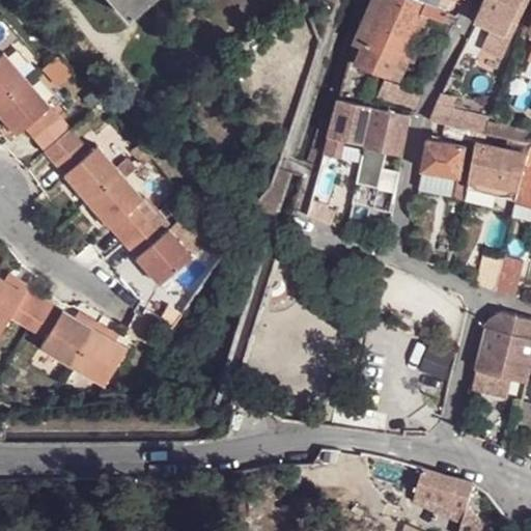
[(147,0),(114,0),(129,17),(147,0)]
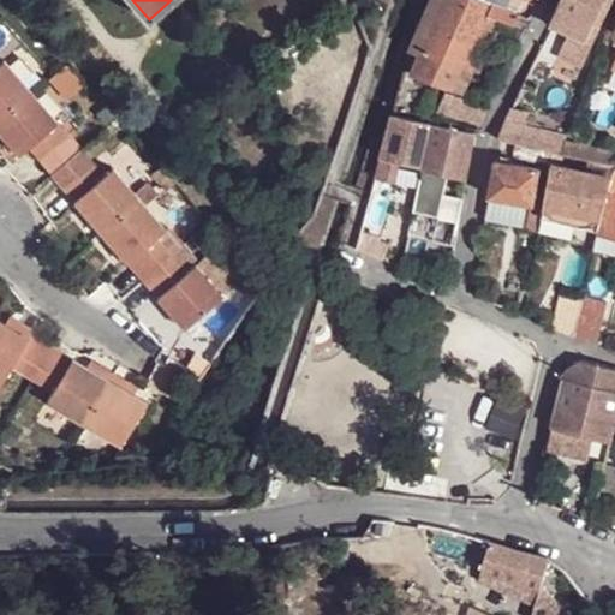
[(423,73),(458,88),(491,15),(505,21),(525,30),(526,25),(530,18),(523,15),(508,9),(496,4),(488,0),(433,0),(429,13),(422,30),(412,47),(398,107),(412,111),(423,73)]
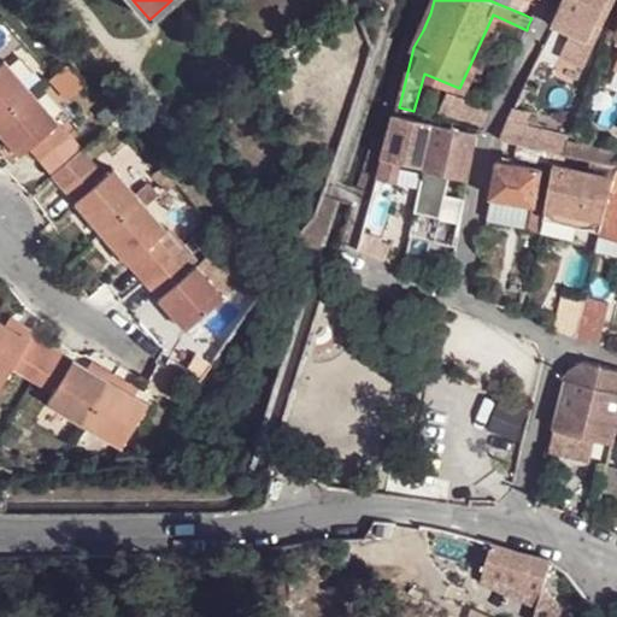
[(574,33),(595,42),(616,0),(610,0),(599,23),(562,6),(554,24),(574,33)]
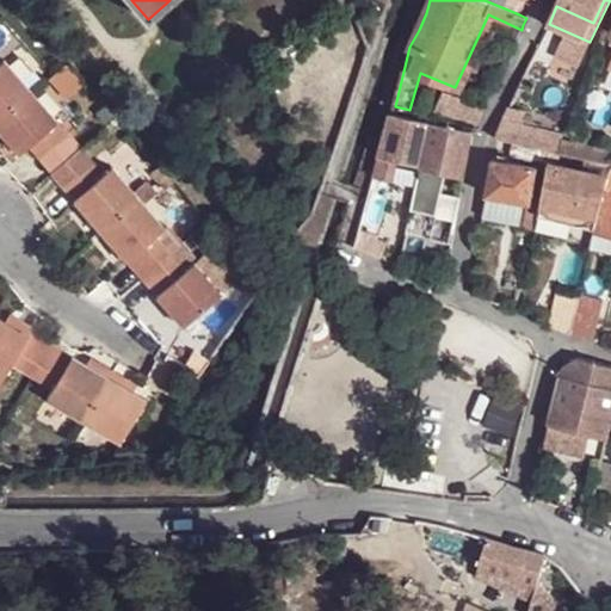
[(593,23),(604,0),(559,0),(556,6),(593,23)]
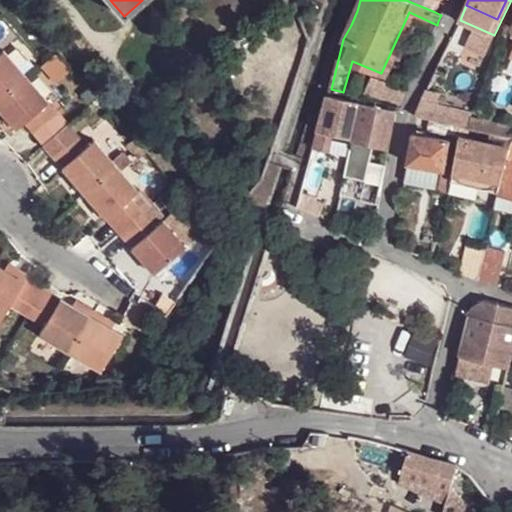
[(409,12),(381,73),(388,76),(397,57),(401,58),(420,17),(409,12)]
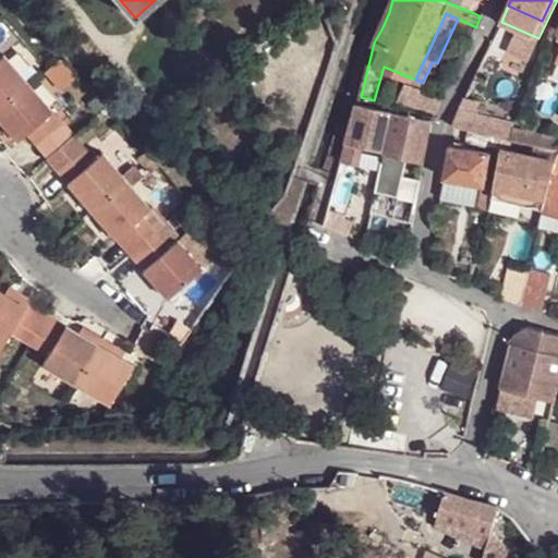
[(538,38),(519,29),(509,51),(529,60),(538,38)]
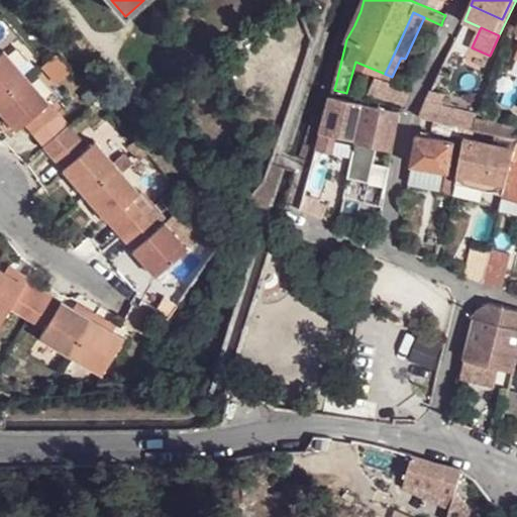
[(0,102),(27,79),(6,54),(0,58),(0,102)]
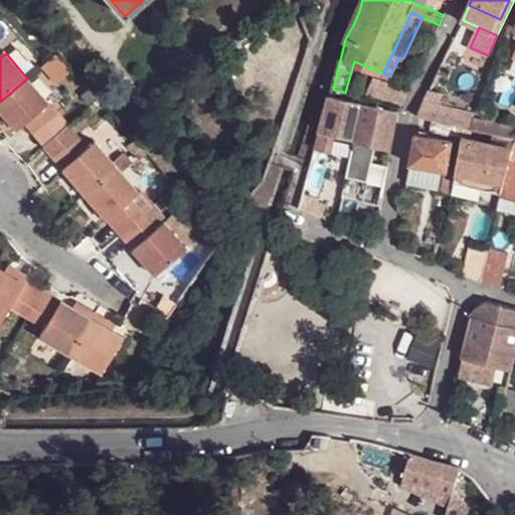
[(409,90),(375,75),(368,93),(402,107),(409,90)]
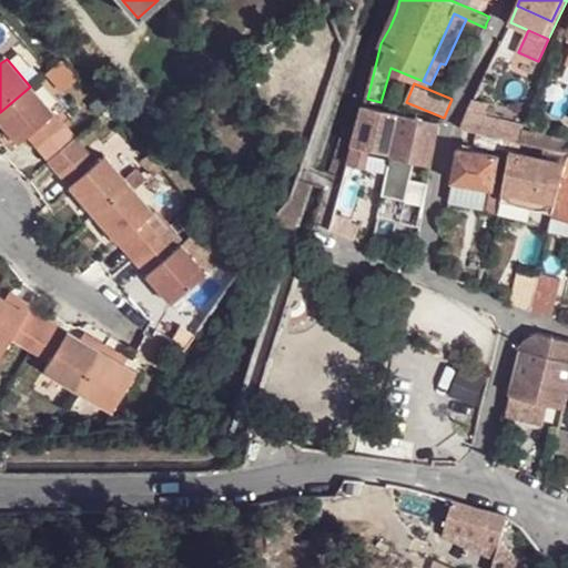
[(30,87),(0,112),(0,121),(21,145),(29,139),(38,150),(64,128),(30,87)]
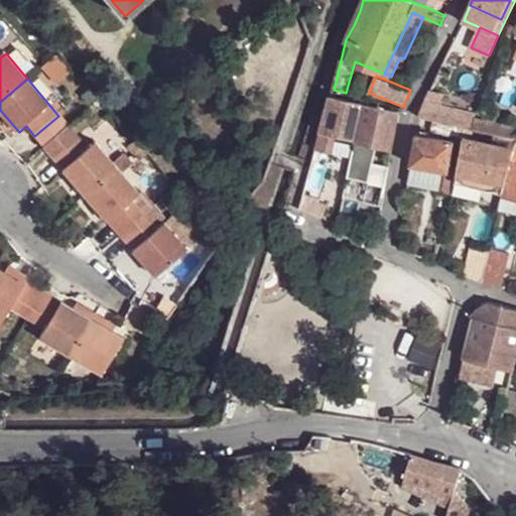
[(428,102),(444,106),(447,93),(433,89),(428,102)]
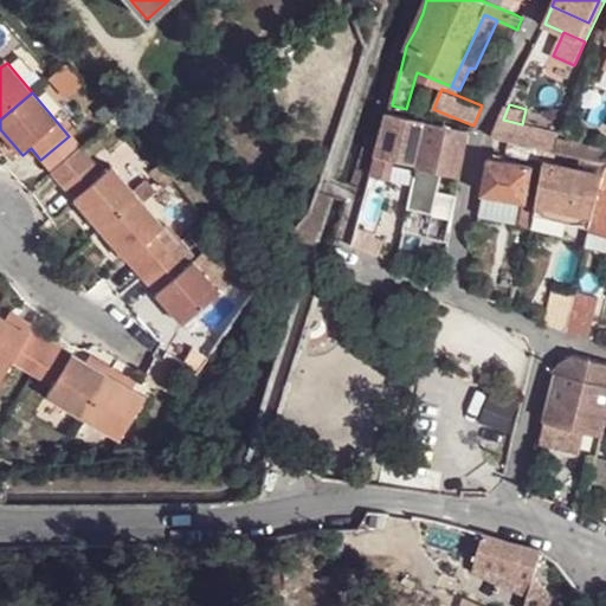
[(389,111),(378,155),(394,158),(416,163),(427,120),(389,111)]
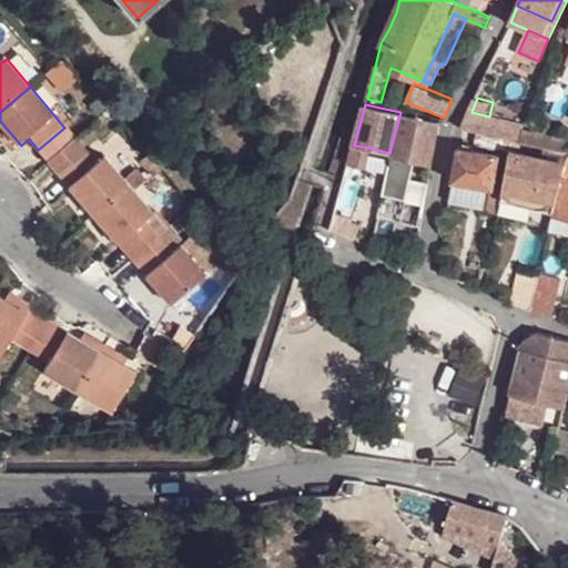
[(401,112),(389,153),(391,153),(386,171),(382,194),(405,200),(415,159),(430,163),(438,124),(439,120),(407,113),(401,112)]
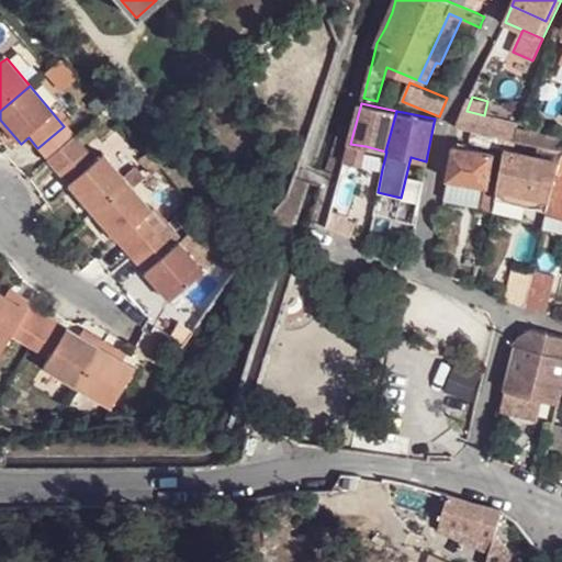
[(479,133),(484,115),(467,111),(458,127),(475,132),(479,133)]
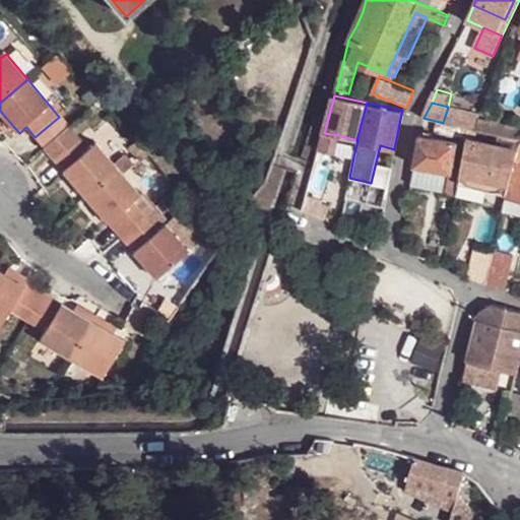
[(481,120),(483,116),(448,107),(443,123),(469,129),(478,129),(481,120)]
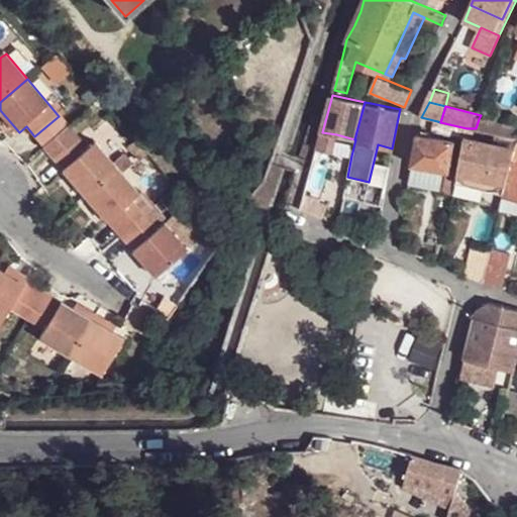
[(476,128),(507,136),(513,138),(516,138),(516,126),(479,119),(476,128)]
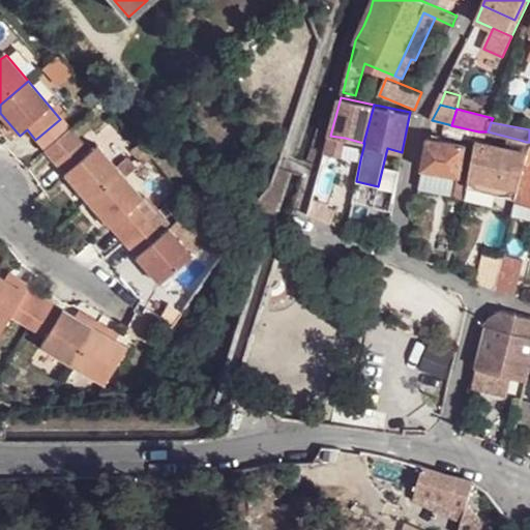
[(475,142),(478,131),(451,125),(448,124),(446,136),(475,142)]
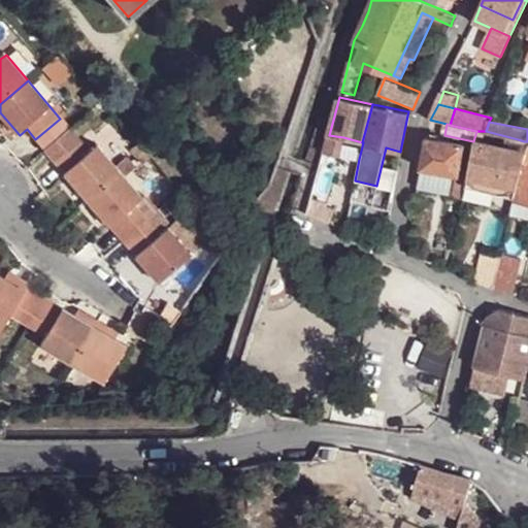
[(329,135),(324,154),(338,158),(343,137),(329,135)]
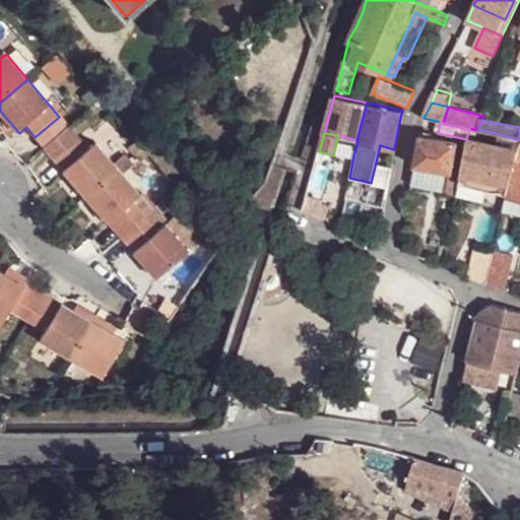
[(420,136),(415,166),(454,174),(458,142),(420,136)]
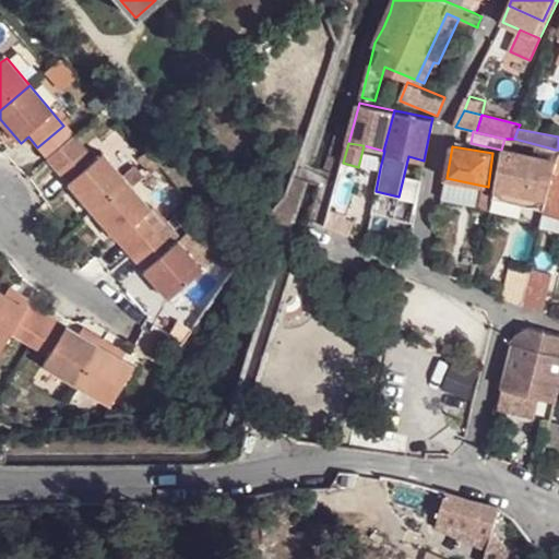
[(558,162),(558,154),(558,150),(555,150),(548,147),(546,159),(558,162)]
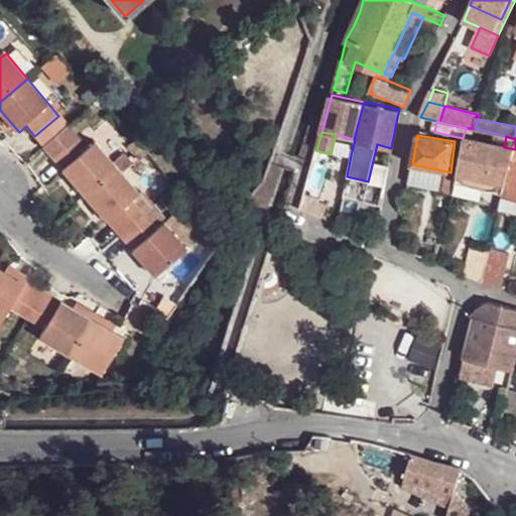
[(454,182),(505,192),(515,149),(504,147),(463,138),(455,177),(454,182)]
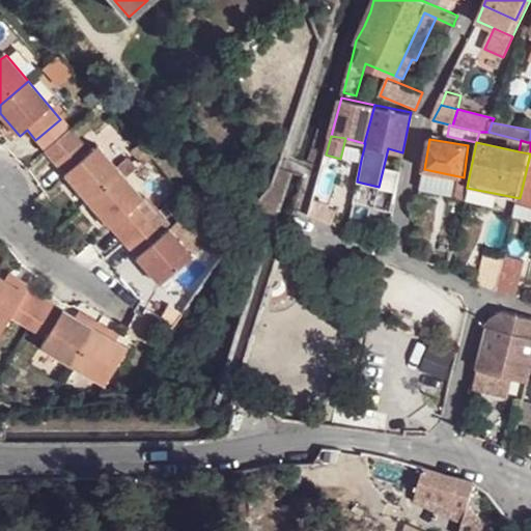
[(56,164),(89,201),(121,173),(114,166),(99,146),(90,154),(81,143),(56,164)]
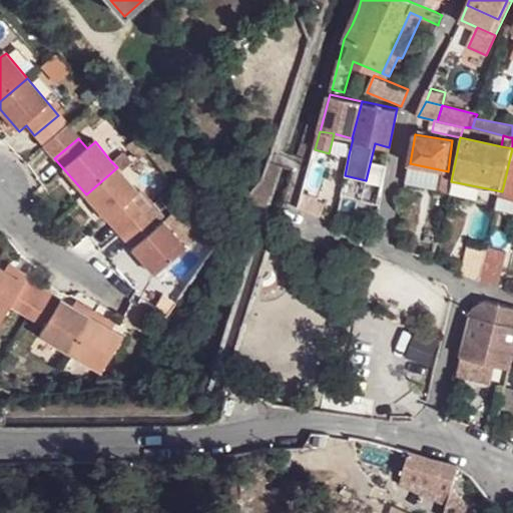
[(133,153),(141,146),(134,138),(126,145),(133,153)]
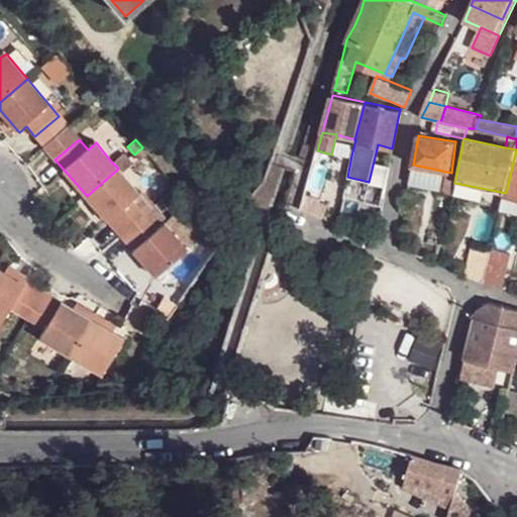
[(516,142),(516,149),(506,193),(516,197),(516,142)]
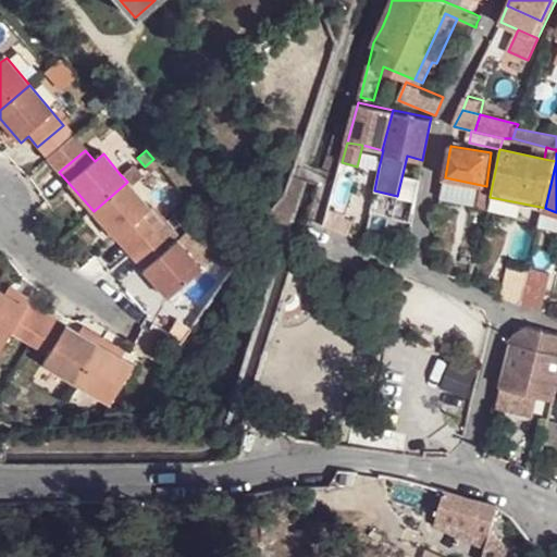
[(127,182),(137,174),(131,165),(120,174),(127,182)]
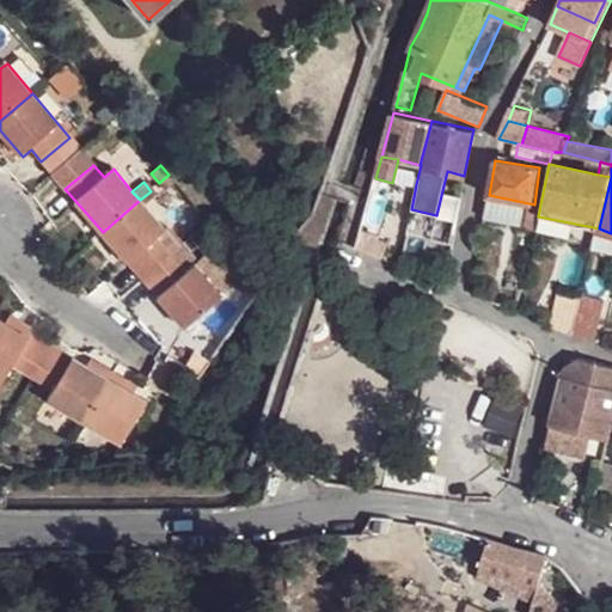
[(140,200),(103,232),(145,280),(172,256),(181,249),(140,200)]
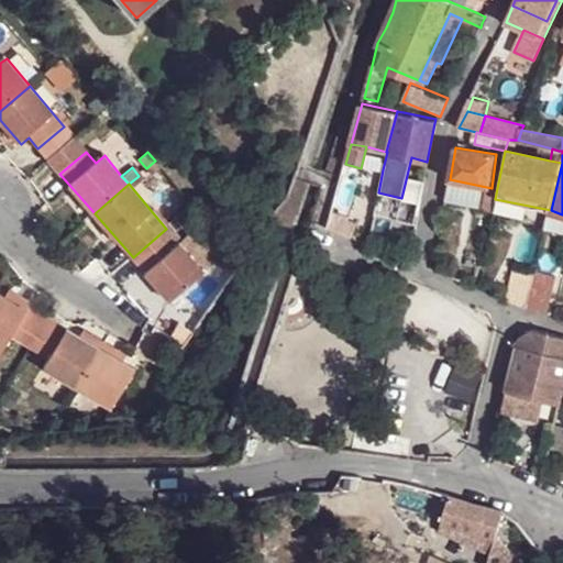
[(487,191),(483,209),(493,211),(495,199),(496,194),(487,191)]
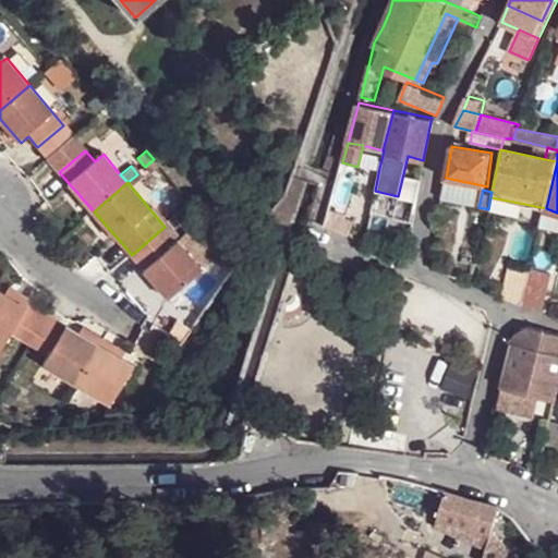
[(488,209),(542,222),(546,208),(490,197),(488,209)]
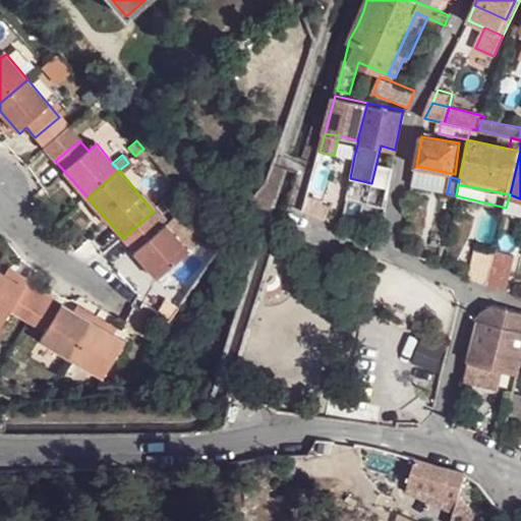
[(506,208),(506,213),(520,217),(520,198),(510,194),(506,208)]
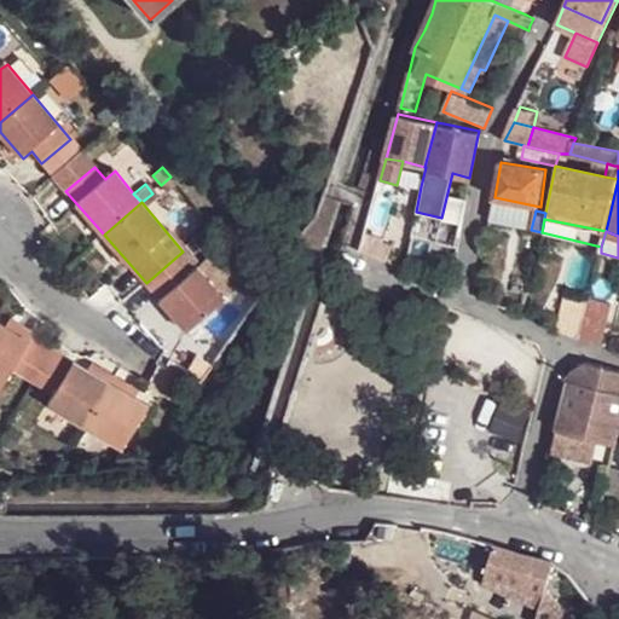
[(387,259),(405,262),(408,252),(389,248),(387,259)]
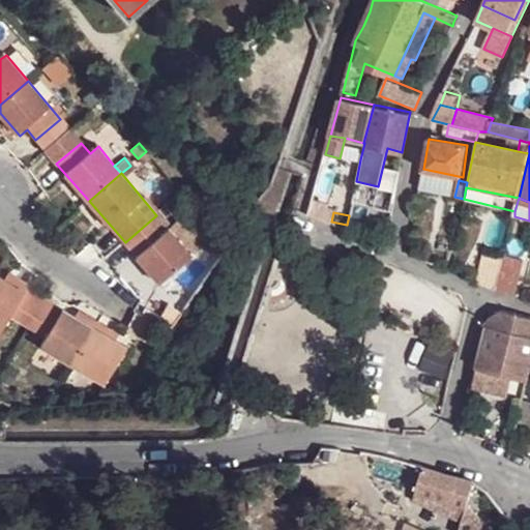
[(149,222),(125,242),(162,284),(193,257),(205,245),(181,218),(169,229),(156,215),(149,222)]
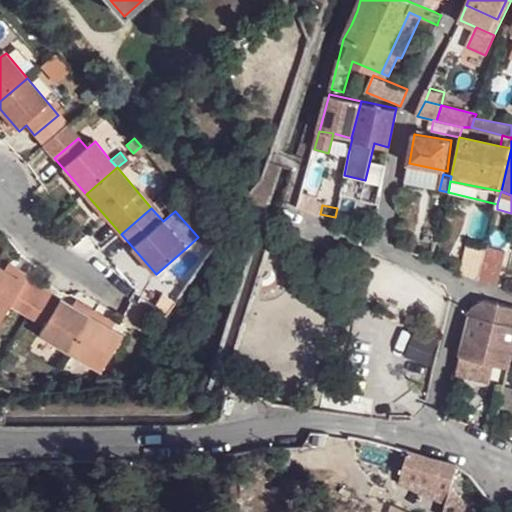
[(434,255),(436,242),(431,241),(428,254),(434,255)]
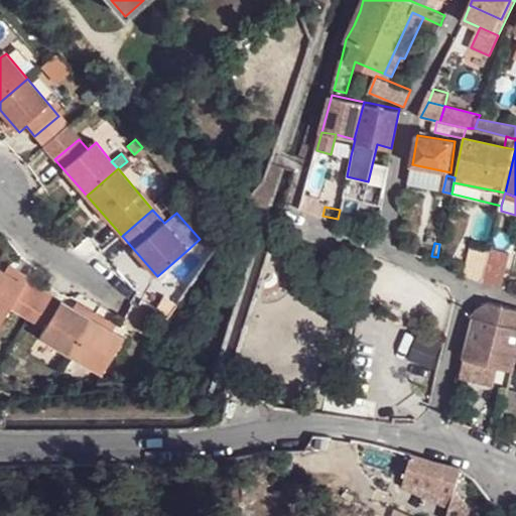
[(471,277),(483,282),(491,253),(476,250),(471,277)]
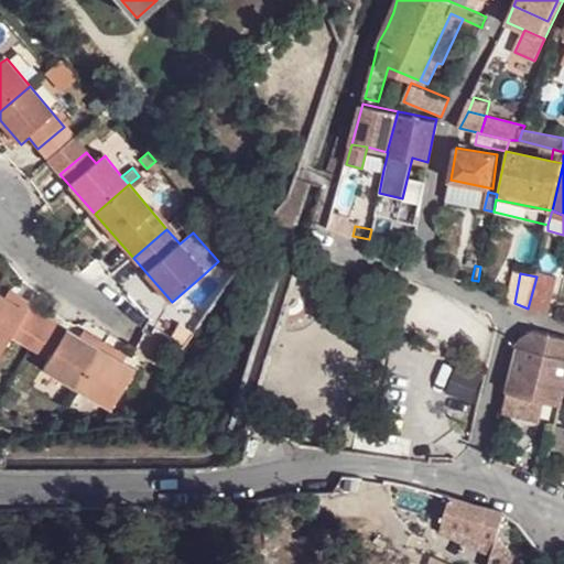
[(557,279),(537,274),(537,277),(528,308),(549,314),(557,279)]
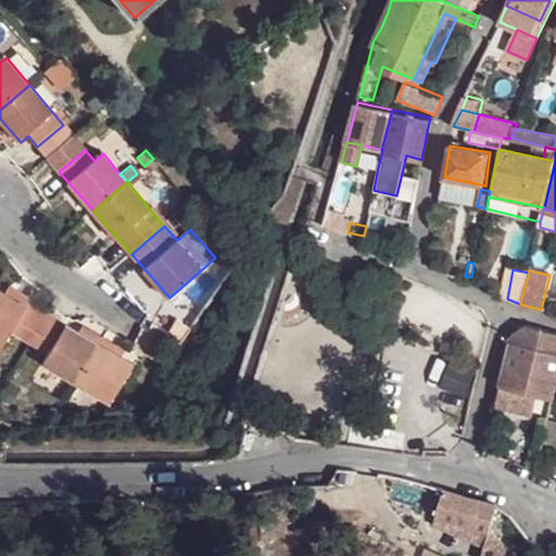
[(12,298),(16,291),(10,288),(5,294),(12,298)]
